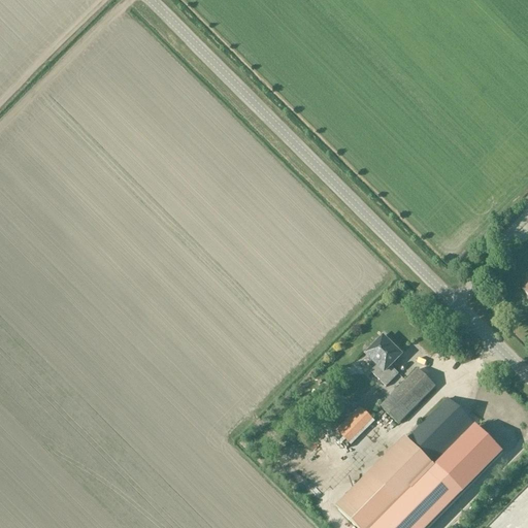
[(384,334),(375,342),(376,344),(366,354),(376,365),(370,371),(386,387),(398,373),(391,365),(401,355),(394,349),(395,347),(384,334)]
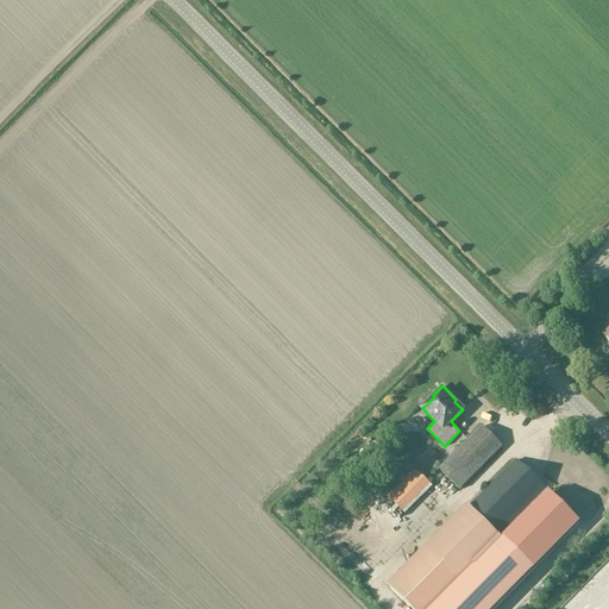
[(459,490),(502,447),(481,426),(438,469),(459,490)]
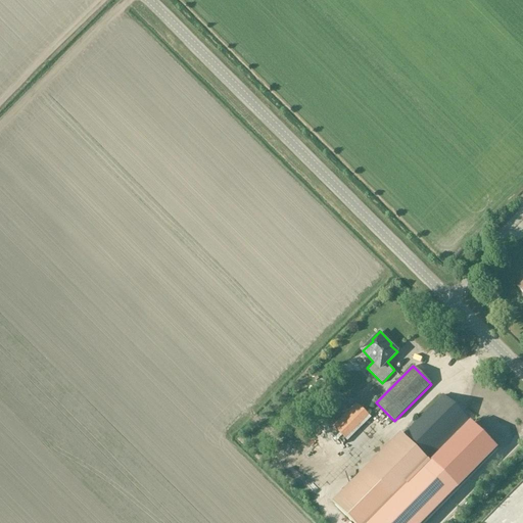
[(466,439),(479,452),(488,442),(475,429),(473,431),(466,424),(468,421),(442,395),(405,434),(430,460),(452,438),(459,446),(466,439)]
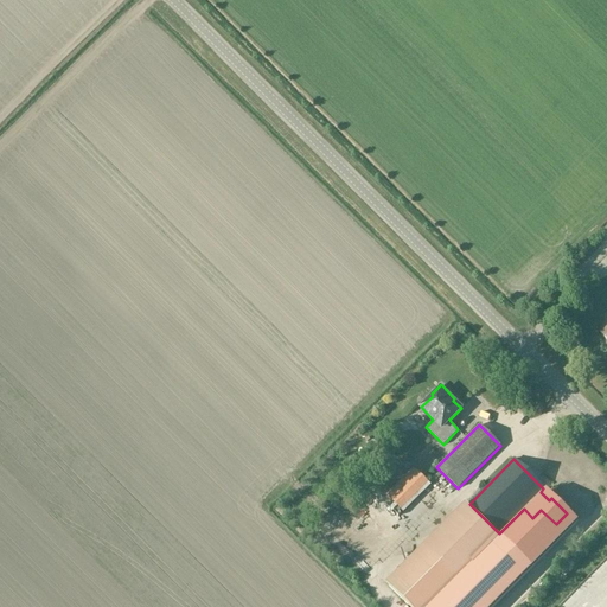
[(403,513),(430,485),(413,467),(385,496),(403,513)]
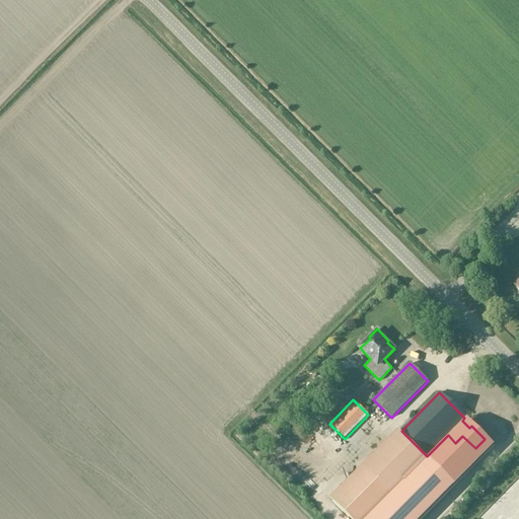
[(426,518),(456,489),(397,431),(329,500),(349,518),(426,518)]
